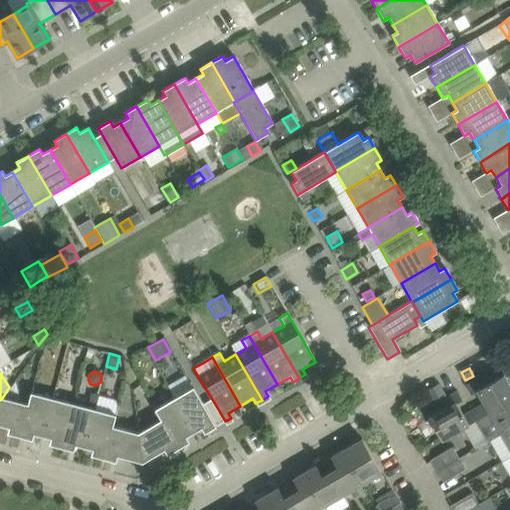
[(483,404),(473,410),(478,419),(488,413),(509,399),(509,388),(502,375),(480,388),(476,380),(465,386),(470,395),(476,392),(483,404)]
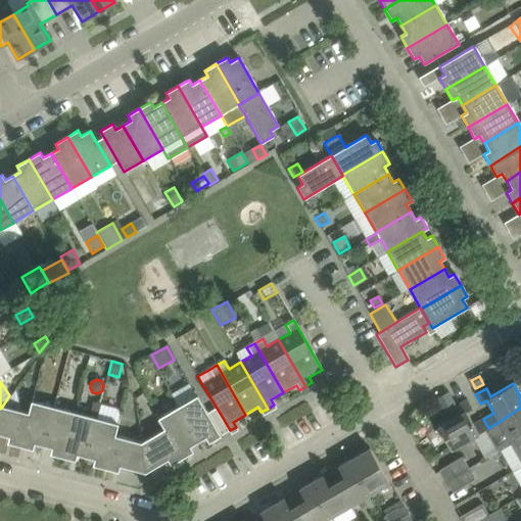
[(196,397),(178,409),(197,442),(205,437),(208,443),(221,436),(209,419),(197,397),(196,397)]
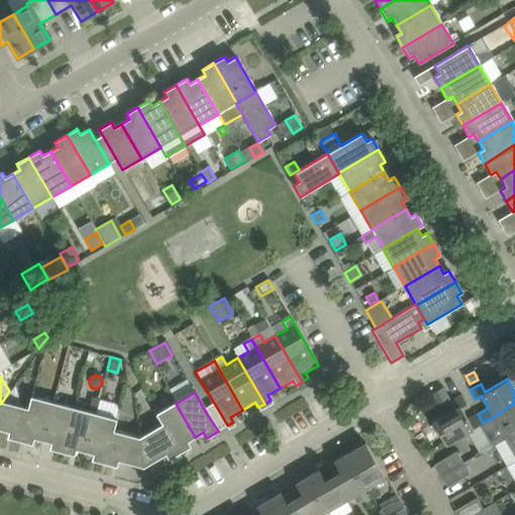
[(462,435),(479,425),(483,423),(478,414),(467,420),(459,408),(466,405),(460,396),(449,402),(454,410),(432,423),(445,445),(462,435)]
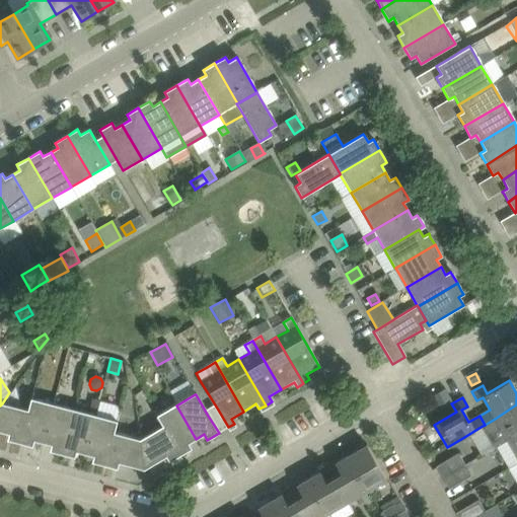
[(43,443),(53,404),(30,398),(27,411),(28,411),(19,443),(32,447),(33,441),(43,443)]
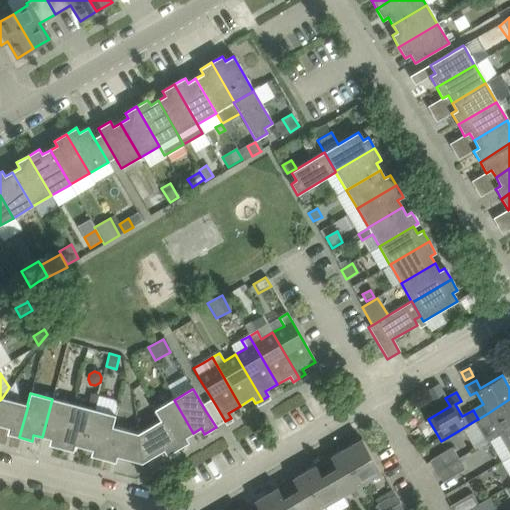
[(98,396),(95,407),(114,413),(118,401),(98,396)]
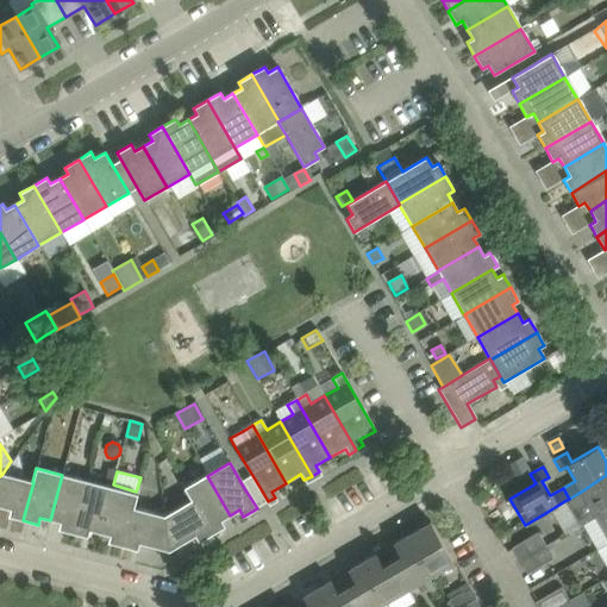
[(2,474),(0,476),(0,507),(10,509),(8,517),(13,518),(23,520),(33,482),(32,482),(2,474)]
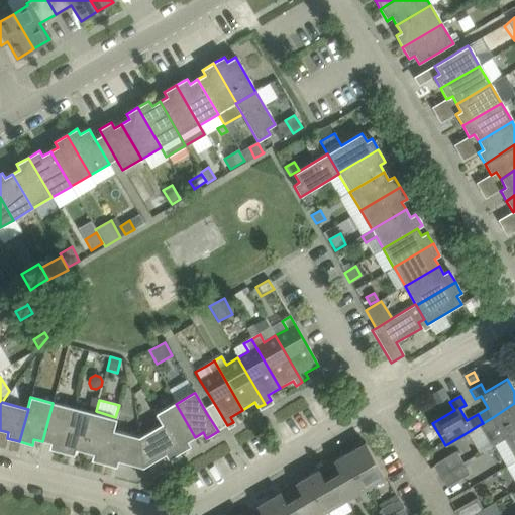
[(62,452),(74,408),(53,403),(42,441),(50,443),(48,449),(53,450),(62,452)]
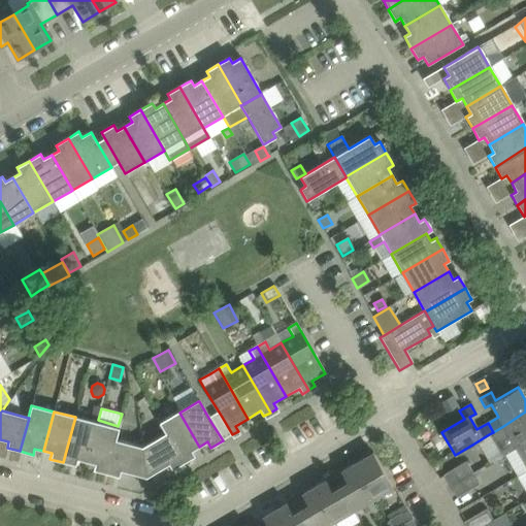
[(489,434),(501,456),(525,441),(525,412),(503,426),(493,432),(489,434)]
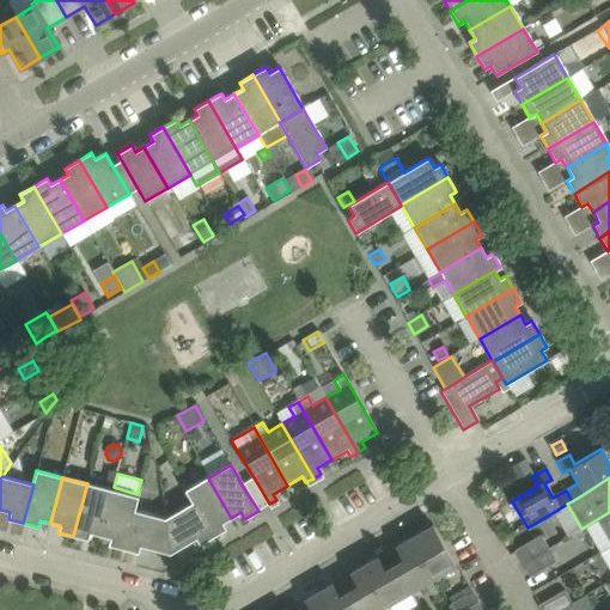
[(193,502),(213,537),(226,530),(223,523),(231,518),(208,479),(184,492),(191,504),(193,502)]
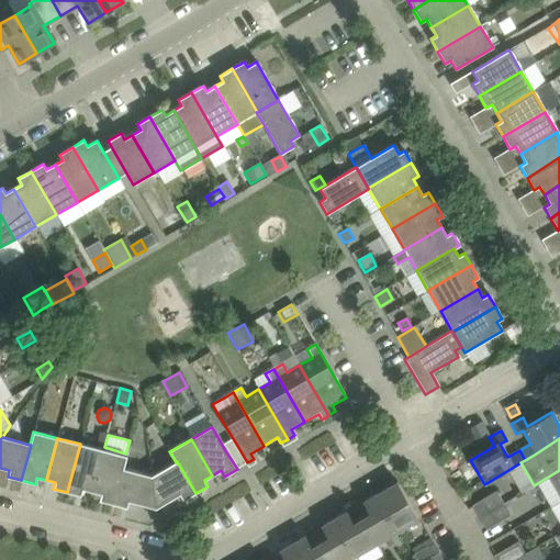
[(80,444),(67,492),(81,496),(82,490),(91,492),(102,449),(80,444)]
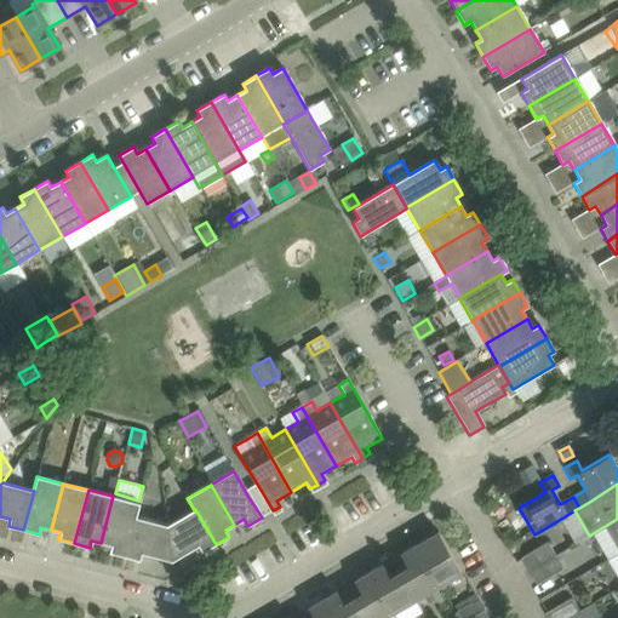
[(101,543),(112,545),(109,553),(125,556),(135,518),(137,518),(141,503),(113,496),(101,543)]
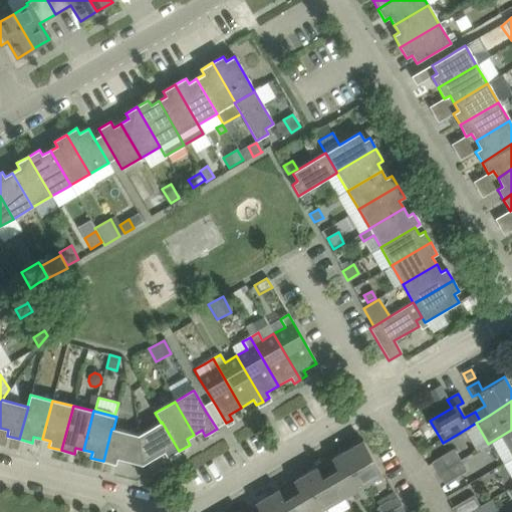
[(179,451),(162,422),(161,423),(139,435),(143,465),(164,452),(167,457),(179,451)]
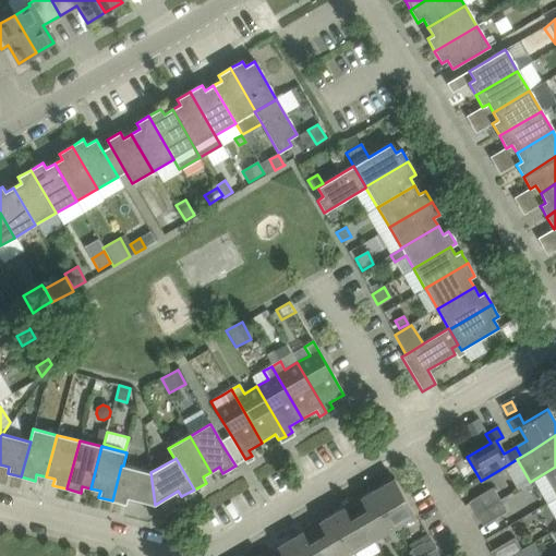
[(121,466),(112,500),(125,504),(128,498),(155,505),(150,472),(123,466),(121,466)]
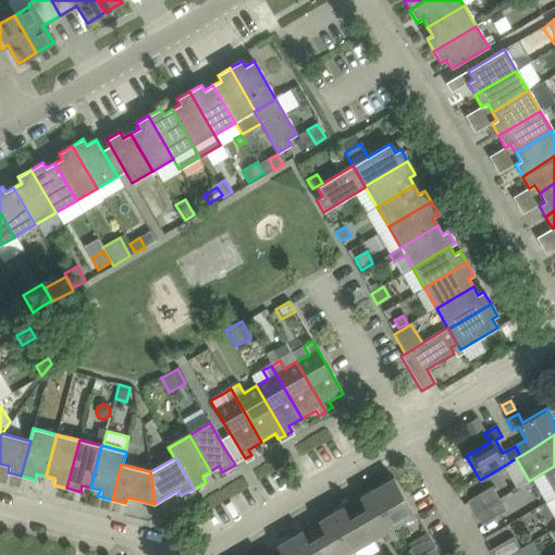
[(554,466),(529,481),(529,482),(545,473),(554,490),(554,466)]
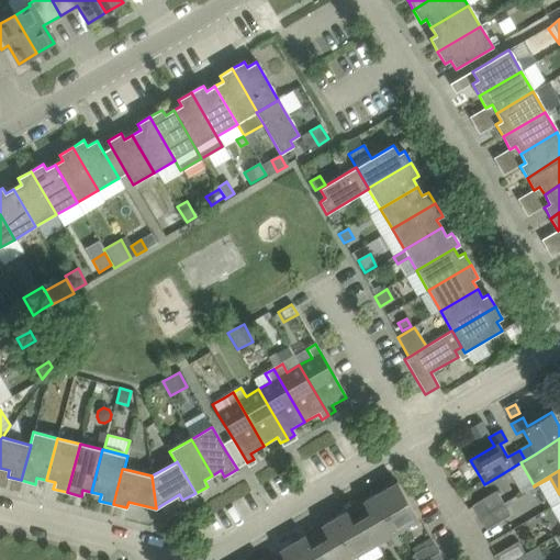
[(374,495),(395,533),(418,519),(396,483),(374,495)]
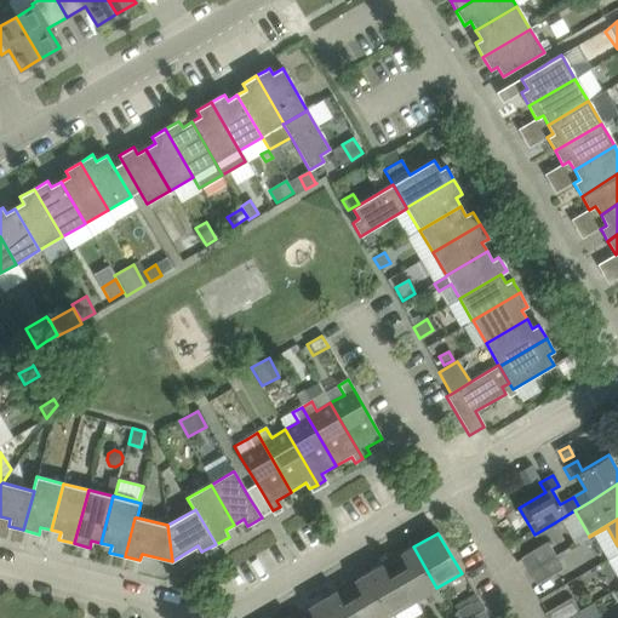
[(547,543),(541,547),(520,559),(528,572),(555,555),(547,543)]
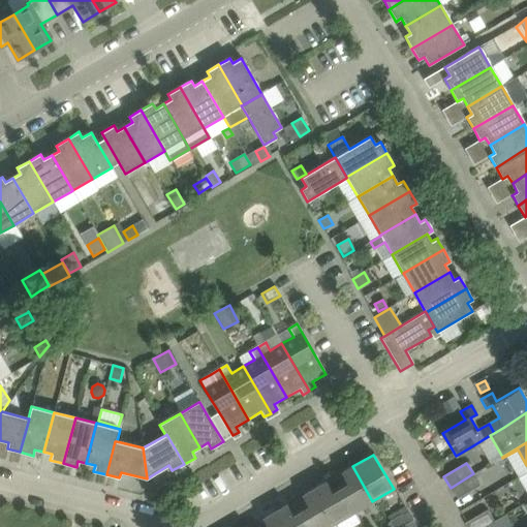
[(343,475),(335,481),(353,513),(372,501),(352,466),(341,472),(343,475)]
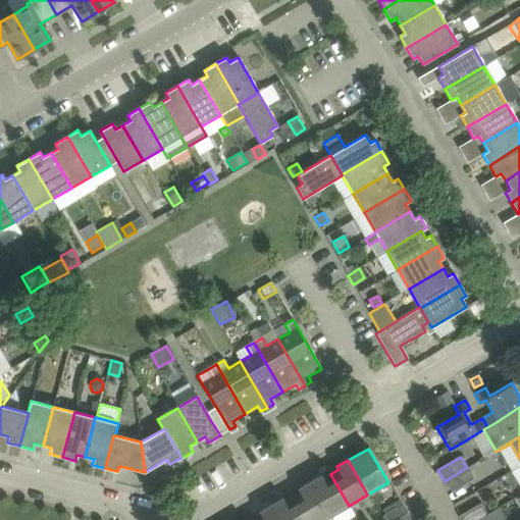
[(474,478),(467,467),(445,481),(451,492),(474,478)]
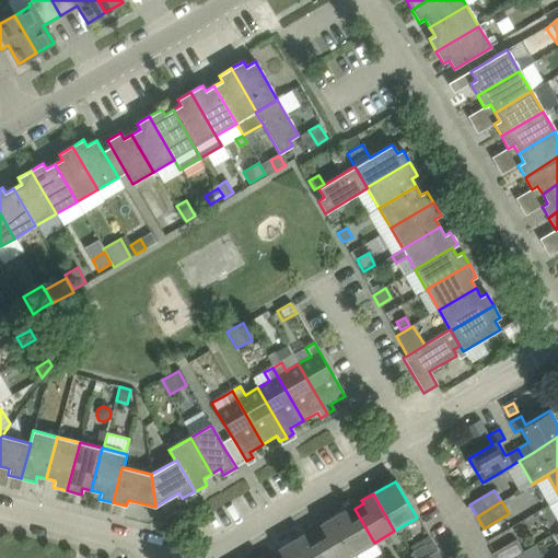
[(345,510),(332,518),(352,555),(374,543),(355,509),(347,513),(345,510)]
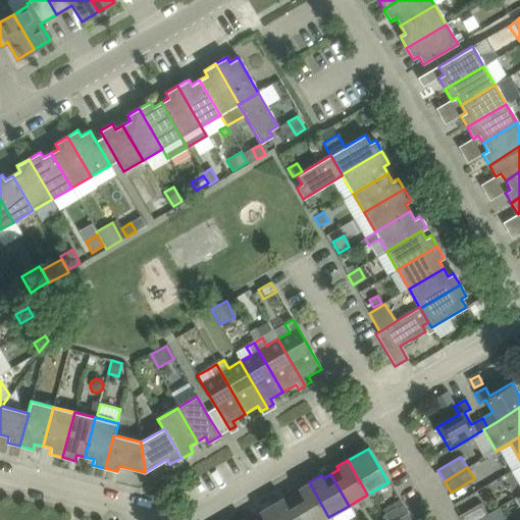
[(324,519),(328,517),(309,482),(298,489),(300,491),(291,497),(304,519),(324,519)]
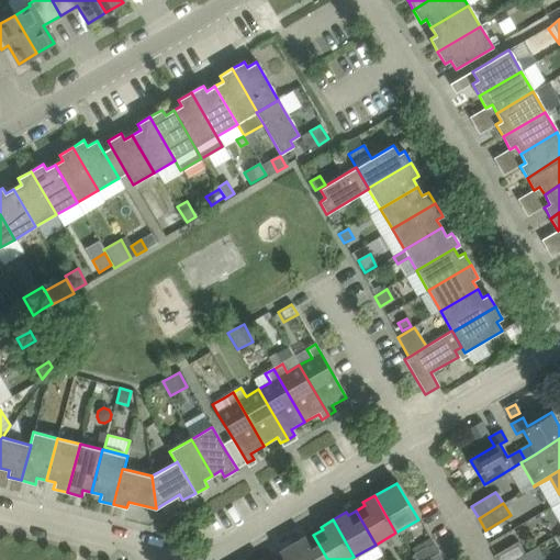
[(327,559),(313,535),(306,539),(304,536),(291,544),(301,559),(327,559)]
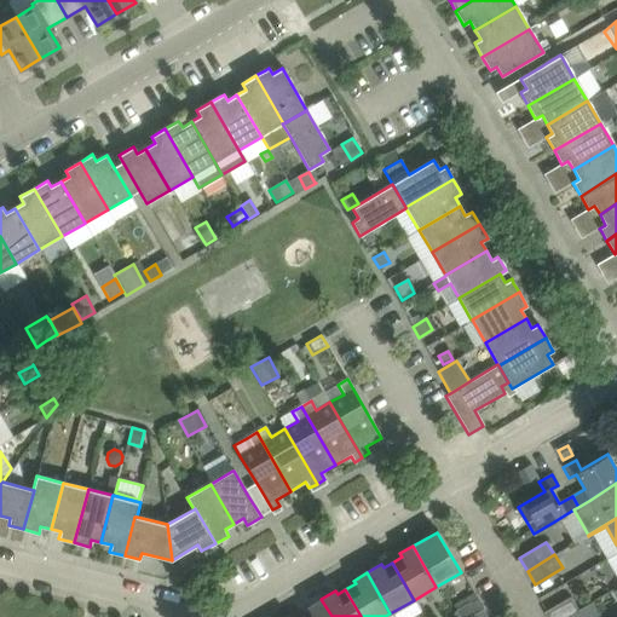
[(570,597),(543,612),(546,616),(566,616),(577,610),(570,597)]
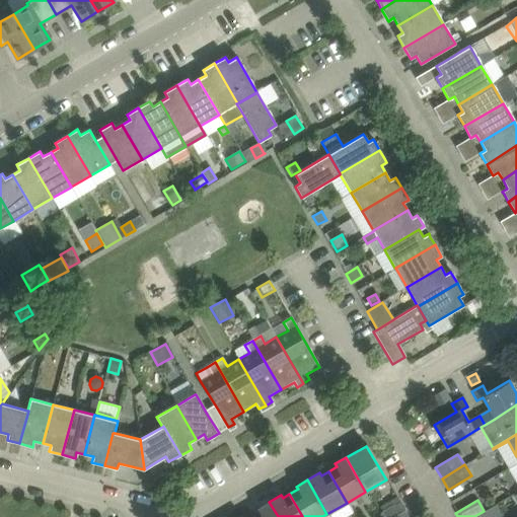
[(260,511),(251,516),(278,516),(269,502),(257,509),(260,511)]
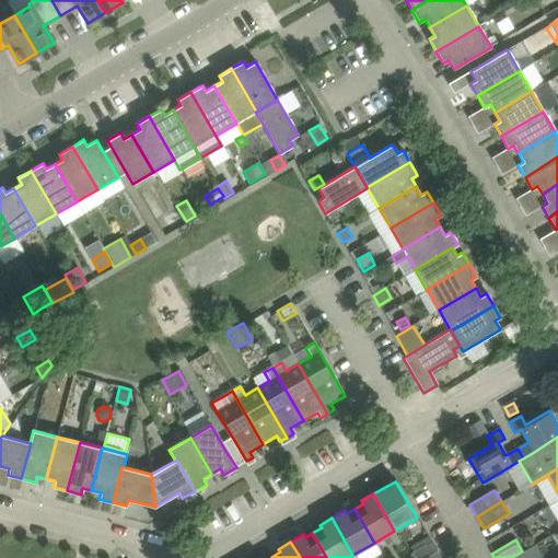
[(440,557),(431,543),(425,546),(425,544),(409,553),(413,557),(440,557)]
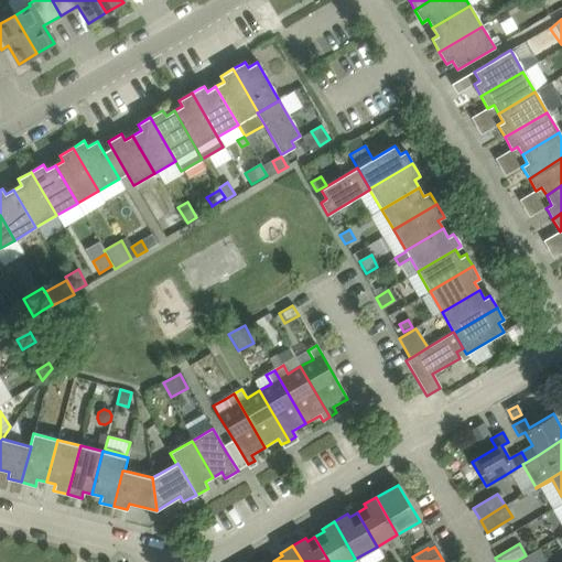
[(547,561),(540,548),(526,555),(516,561),(547,561)]
